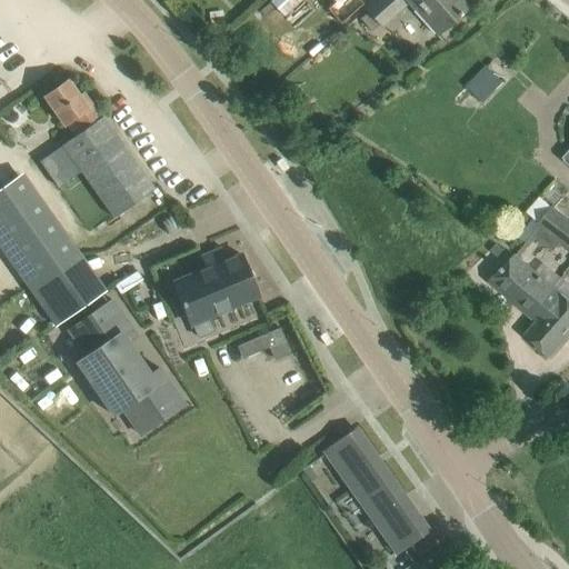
[(300,0),(272,0),(270,2),(283,16),(300,0)]
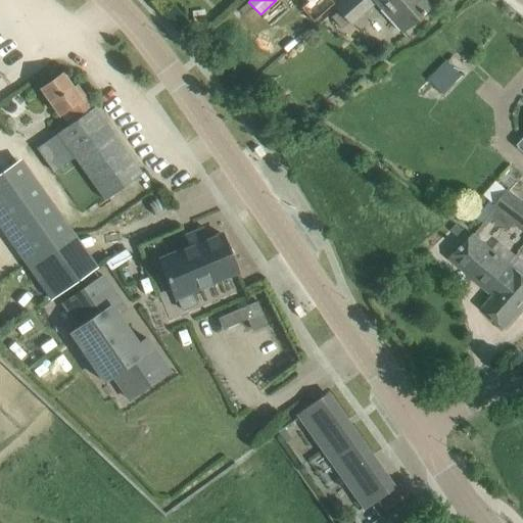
[(313,0),(303,9),(312,17),(330,0),(313,0)]
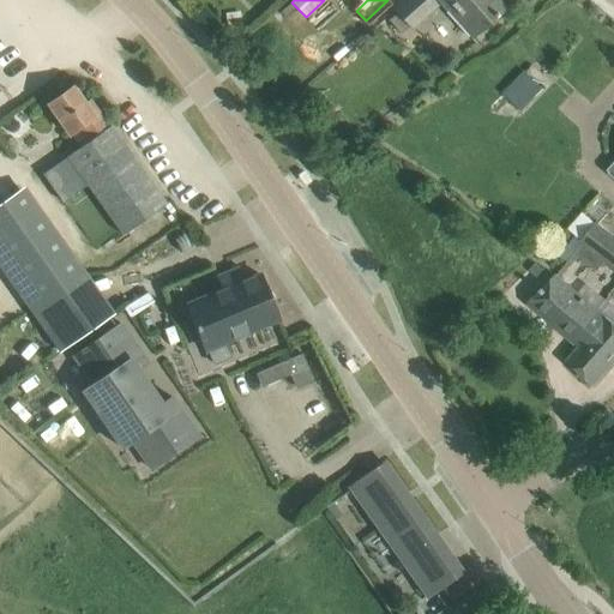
[(437,5),(431,0),(405,0),(393,11),(396,13),(389,19),(402,34),(409,28),(410,29),(437,5)]
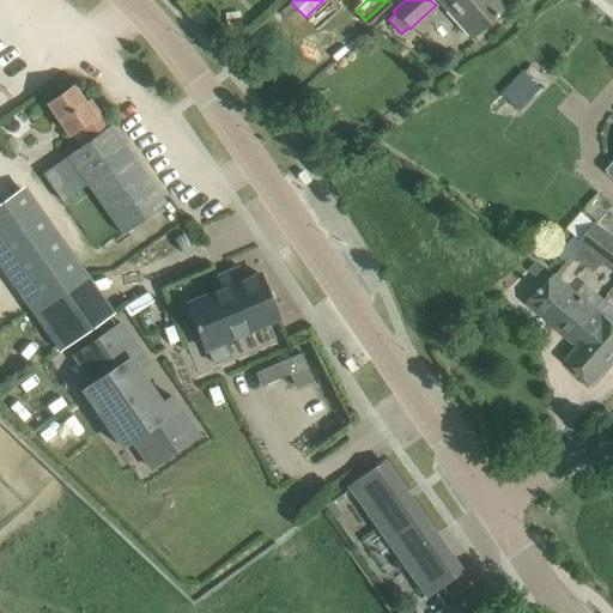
[(504,7),(497,0),(438,0),(472,36),(504,7)]
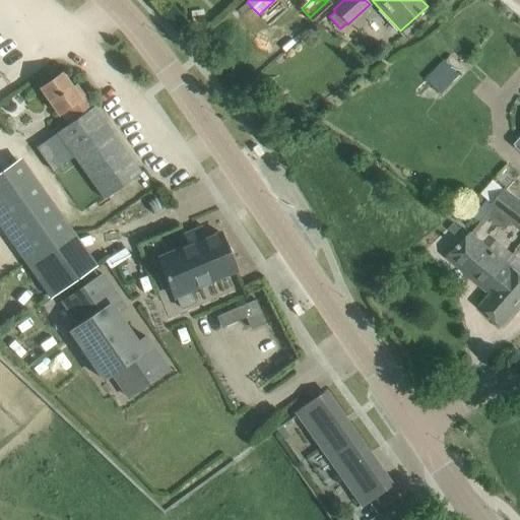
[(193,23),(204,22),(203,10),(191,11),(193,23)]
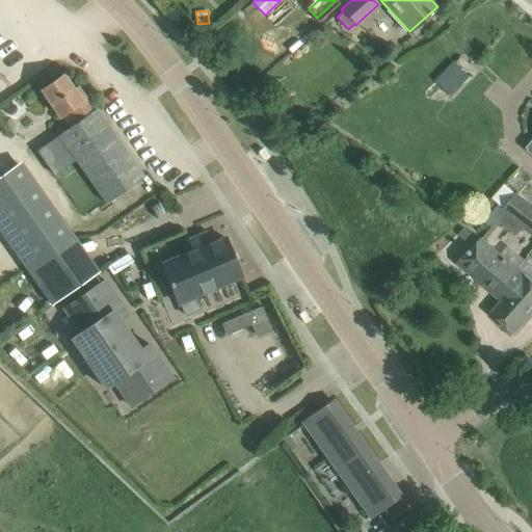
[(470,76),(454,61),(436,80),(452,95),(470,76)]
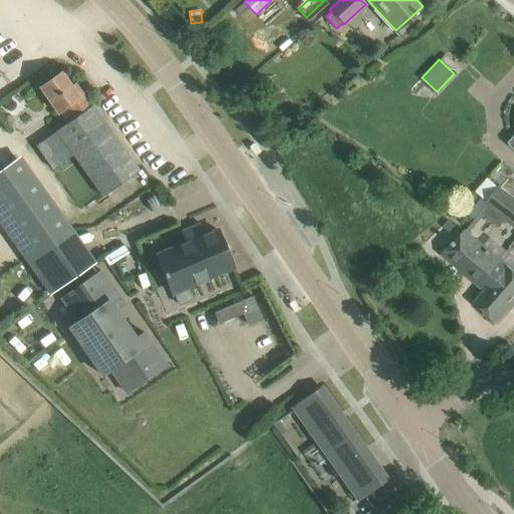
[(72,154),(103,195),(139,171),(92,105),(90,106),(79,89),(75,92),(61,72),(40,86),(59,114),(60,113),(67,123),(59,130),(36,146),(52,169),(72,154)]
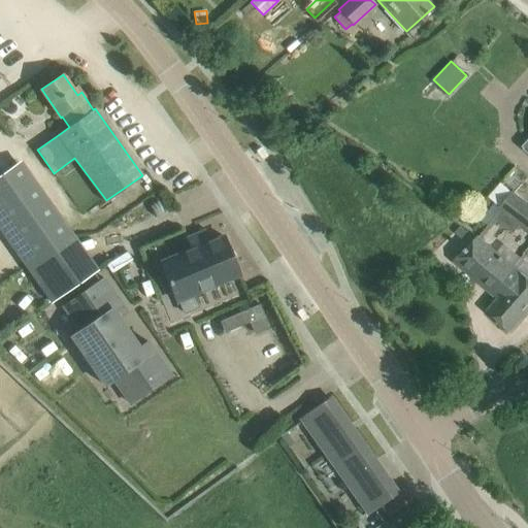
[(79,256),(15,164),(0,174),(0,230),(38,284),(79,256)]
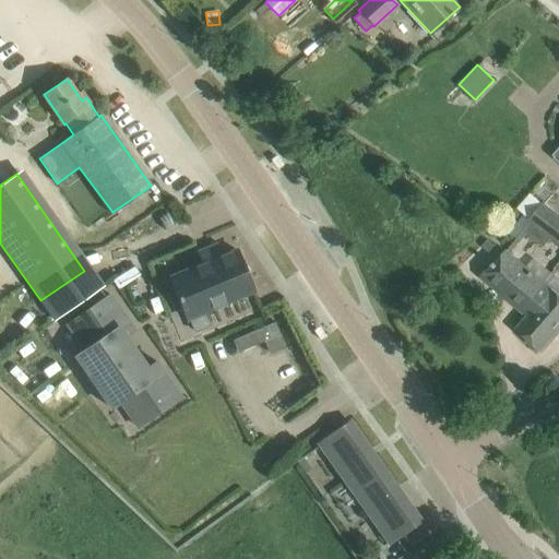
[(531,223),(550,238),(558,245),(558,214),(543,202),(542,203),(531,193),(516,209),(530,218),(527,221),(531,223)]
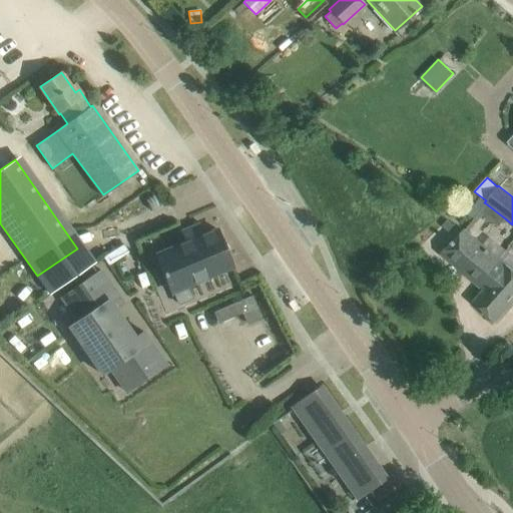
[(505,218),(487,204),(479,212),(498,226),(505,218)]
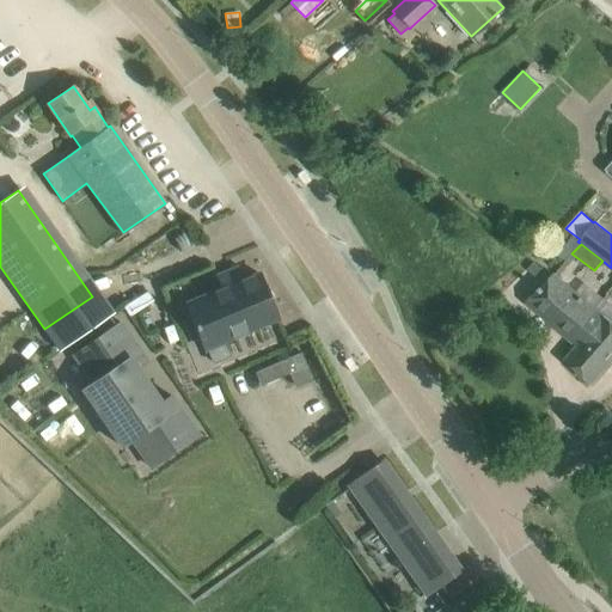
[(222,288),(187,304),(206,348),(277,317),(259,274),(245,280),(239,267),(218,276),(222,288)]
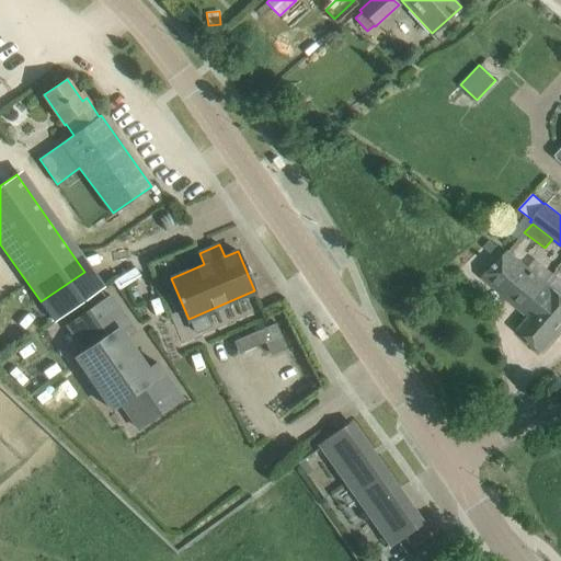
[(547,284),(546,283),(528,267),(508,251),(482,277),(522,311),(547,284)]
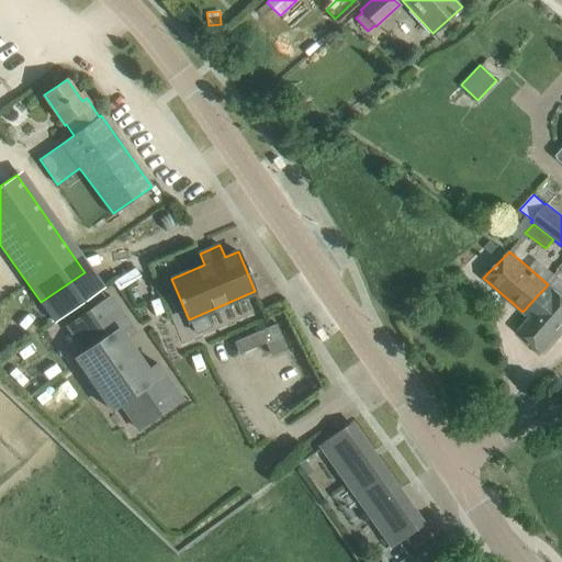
[(548,284),(523,312),(530,318),(518,332),(542,352),(561,328),(561,279),(555,273),(547,283),(548,284)]
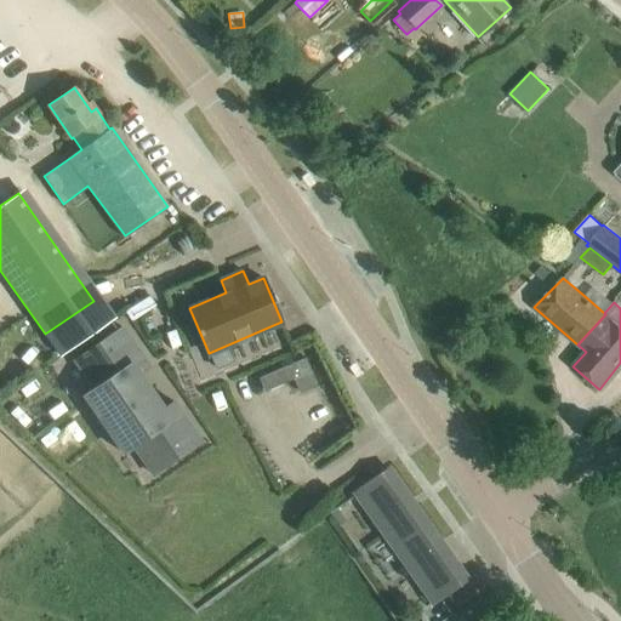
[(134,445),(153,473),(201,440),(174,400),(164,408),(134,363),(143,355),(123,326),(75,359),(95,388),(84,394),(124,453),(134,445)]
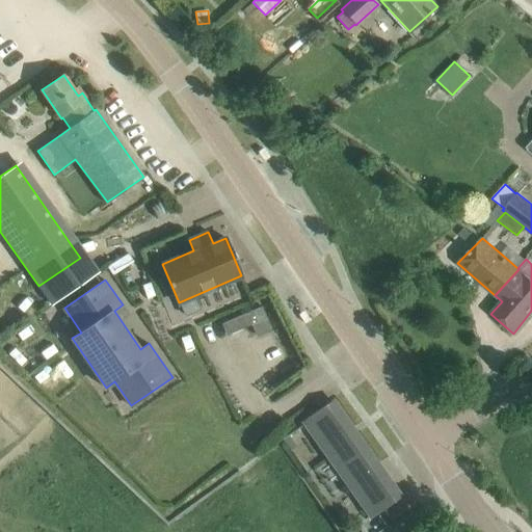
[(225,333),(254,324),(257,334),(271,329),(264,306),(221,320),(225,333)]
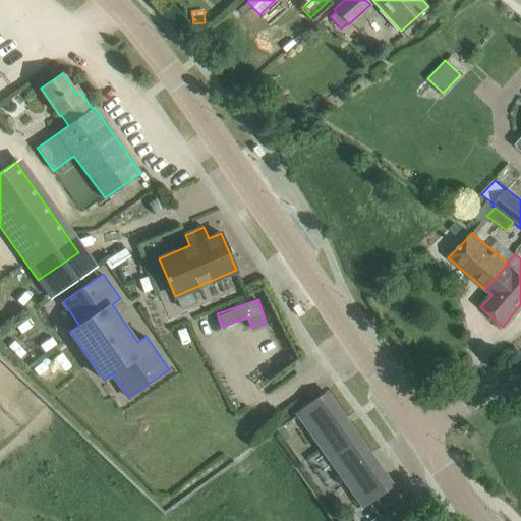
[(390,487),(324,394),(297,413),(362,506),(390,487)]
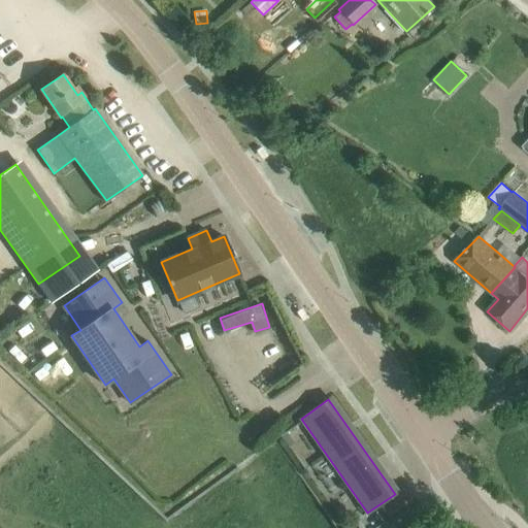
[(287,431),(281,436),(289,447),(295,442),(287,431)]
